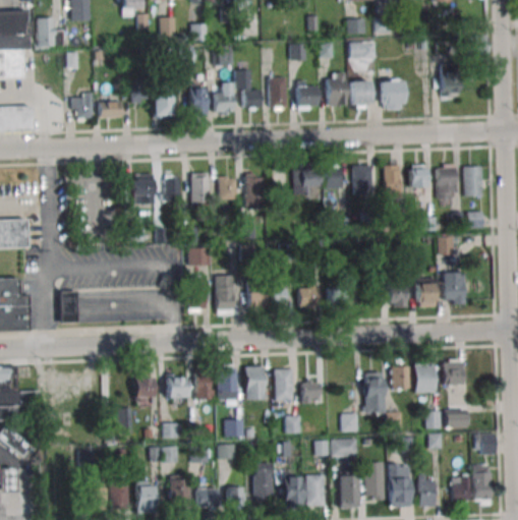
[(90,0),(70,0),(71,21),(90,21),(90,0)]
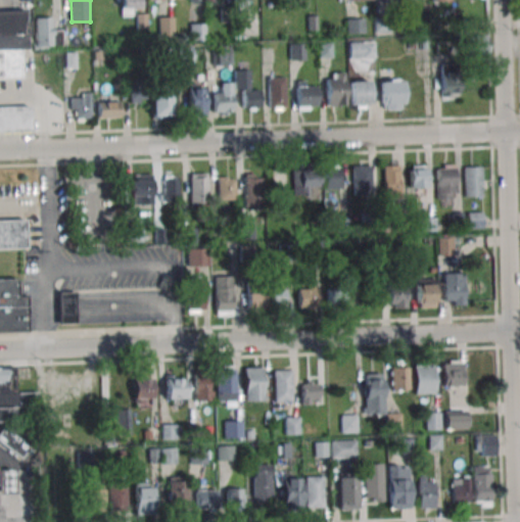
[(122,0),(123,16),(134,16),(134,9),(141,9),(140,0),(122,0)]
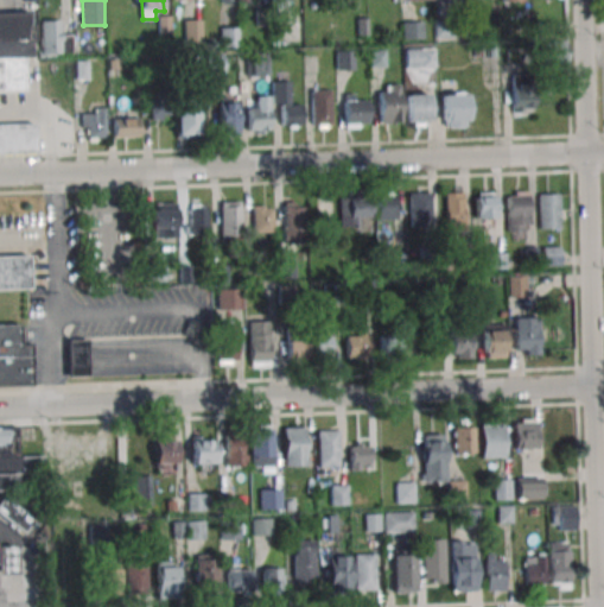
[(37,58),(37,13),(0,13),(0,93),(27,93),(27,58),(37,58)]
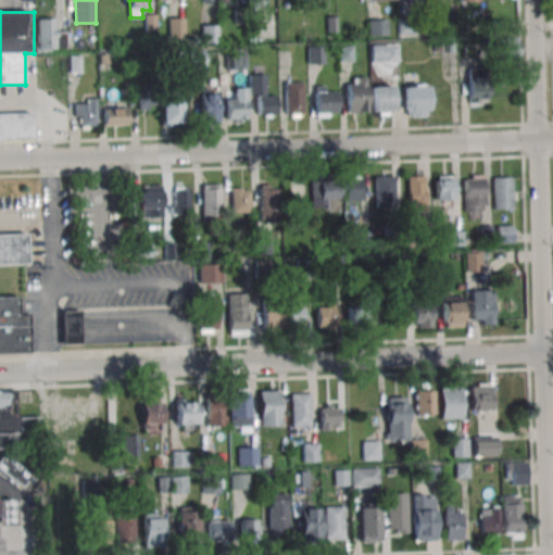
[(368,17),(353,17),(353,34),(368,34),(368,17)]
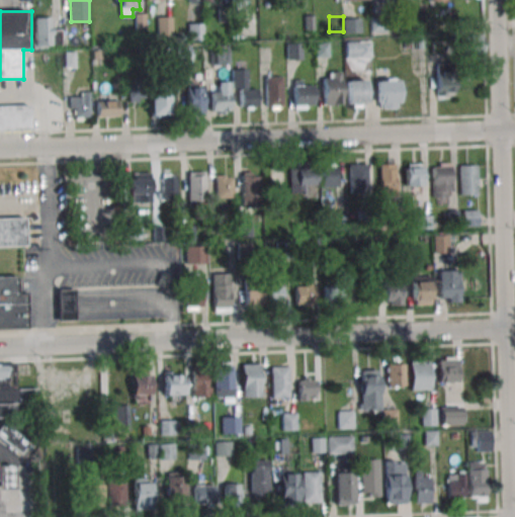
[(175,17),(160,17),(160,37),(175,37),(175,17)]
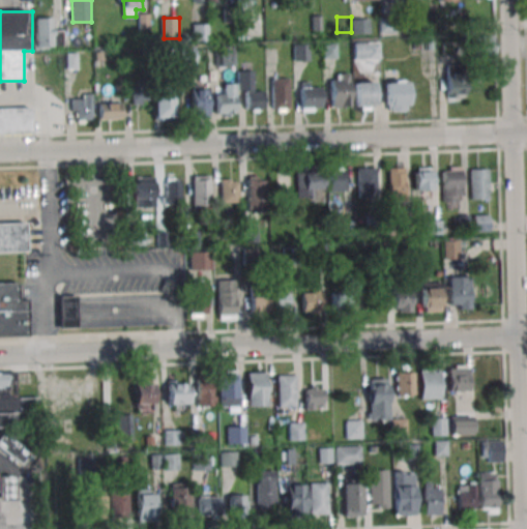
[(38,48),(65,48),(65,29),(55,29),(55,19),(38,19),(38,48)]
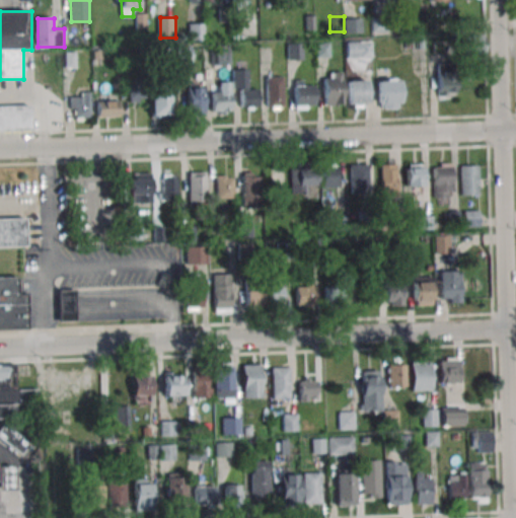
[(191,41),(206,41),(206,24),(191,24),(191,41)]
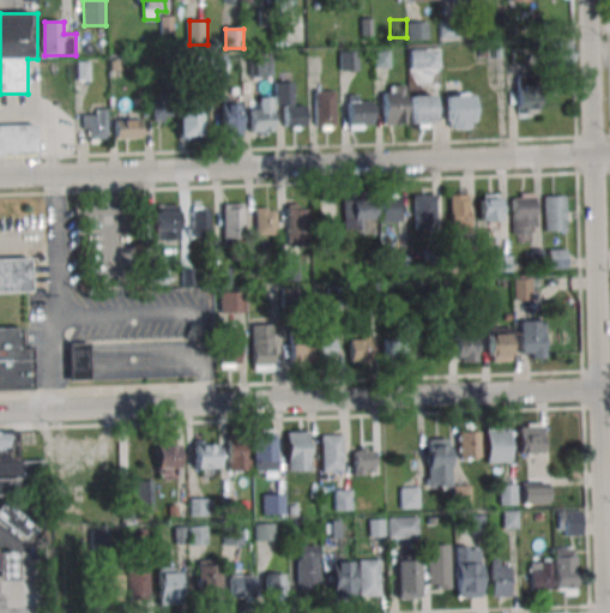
[(412,50),(412,70),(442,70),(442,50),(412,50)]
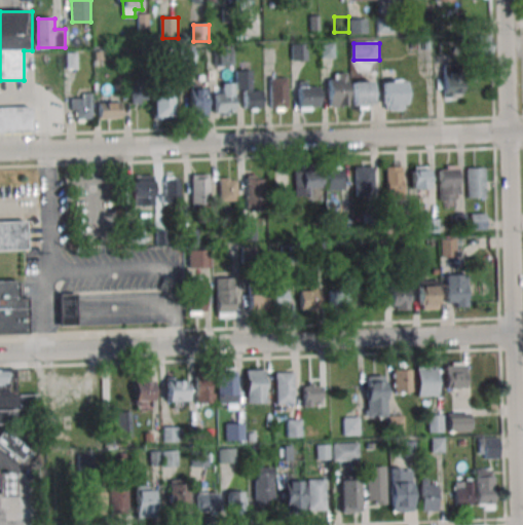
[(294,62),(309,62),(309,44),(294,44),(294,62)]
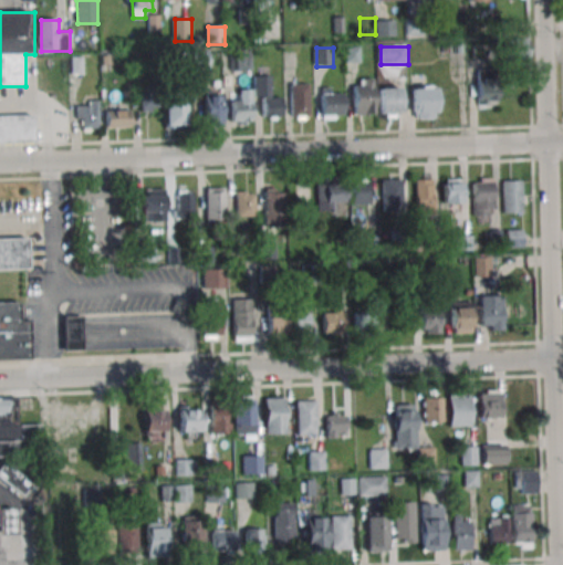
[(236,51),(236,71),(254,71),(254,51),(236,51)]
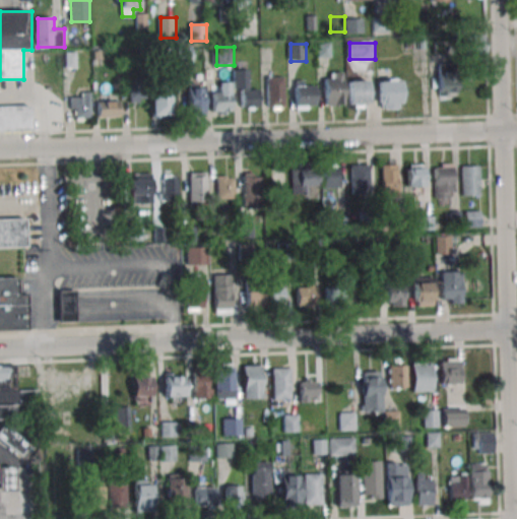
[(194,50),(180,50),(180,62),(194,62),(194,50)]
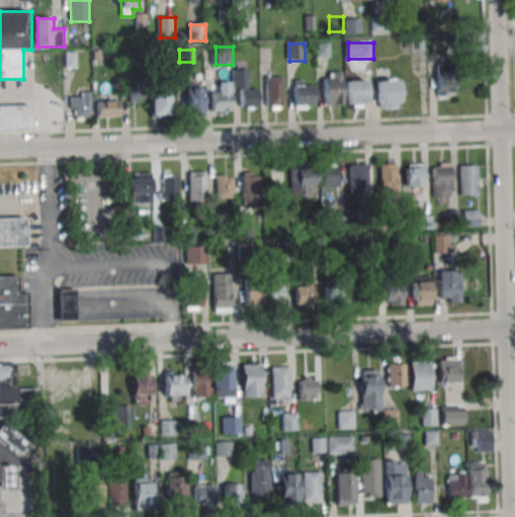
[(260,89),(249,89),(249,70),(236,70),(236,95),(242,95),(242,108),(260,108),(260,89)]
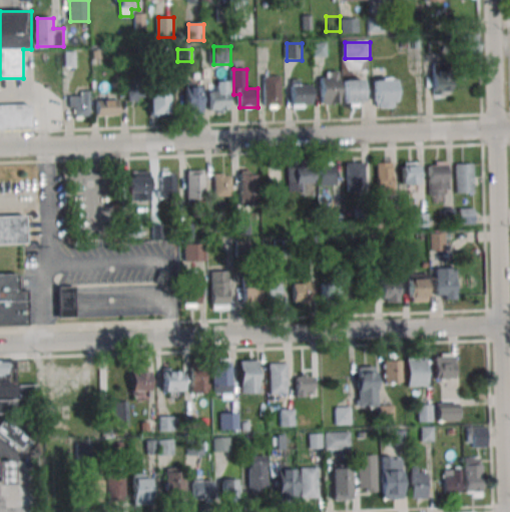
[(453,94),(453,71),(434,71),(434,94),(453,94)]
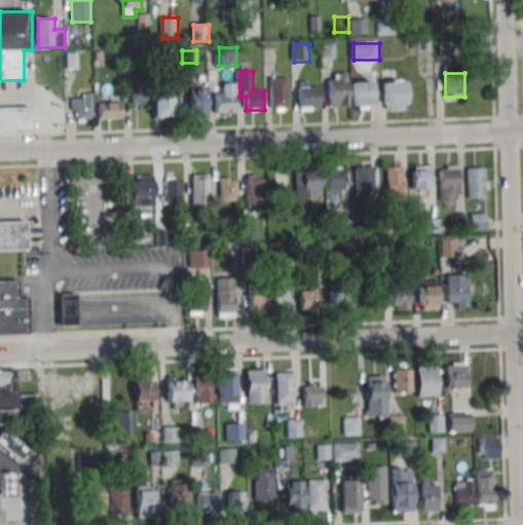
[(330,74),(330,108),(349,108),(349,74),(330,74)]
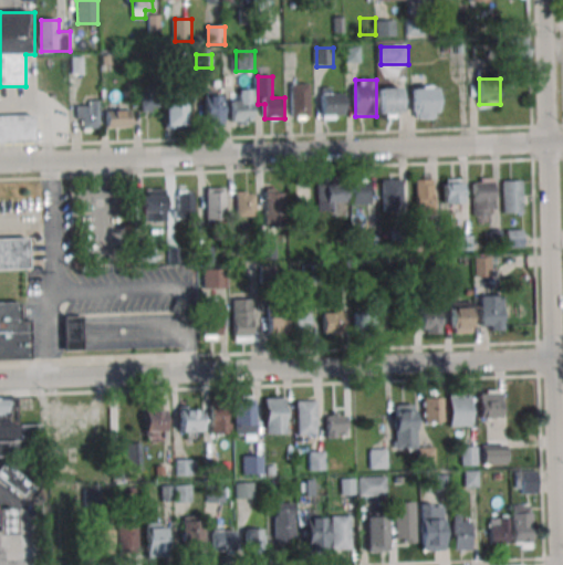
[(312,84),(293,84),(293,118),(312,118),(312,84)]
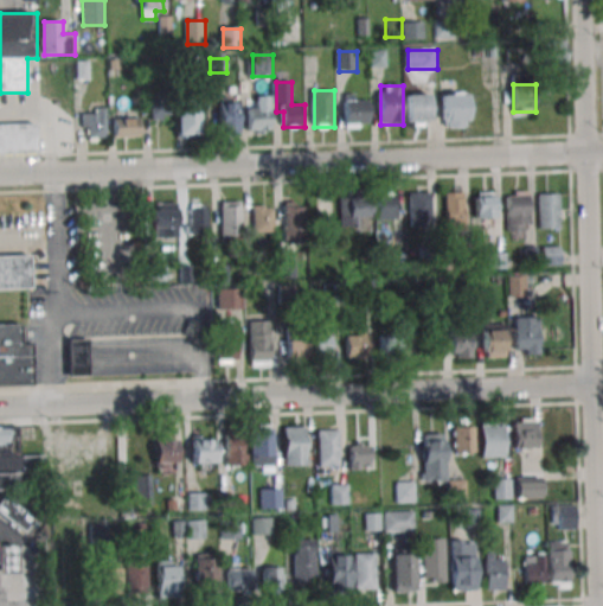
[(444,93),(444,128),(470,128),(470,93),(444,93)]
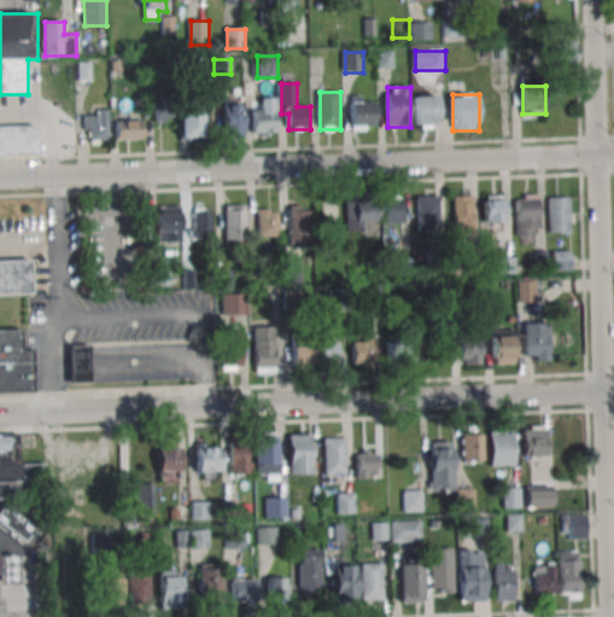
[(378,131),(378,97),(352,97),(352,131),(378,131)]
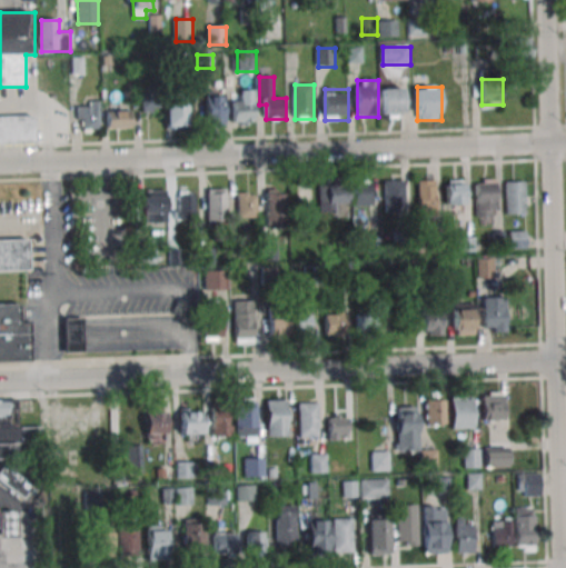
[(384,89),(384,118),(405,118),(405,89),(384,89)]
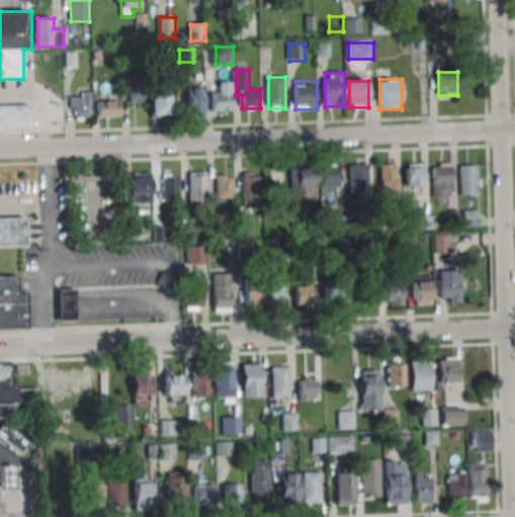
[(131,101),(146,101),(146,83),(131,83),(131,101)]
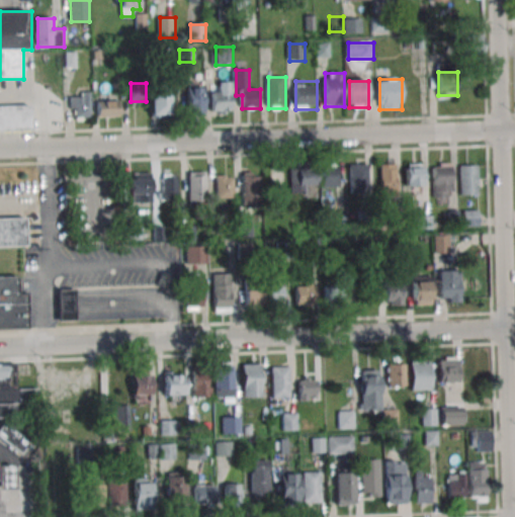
[(233,83),(222,83),(222,93),(210,93),(210,113),(233,113),(233,83)]
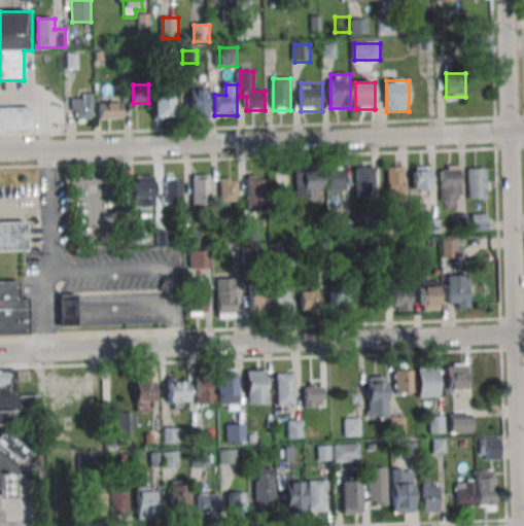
[(191,85),(191,118),(208,118),(208,85),(191,85)]
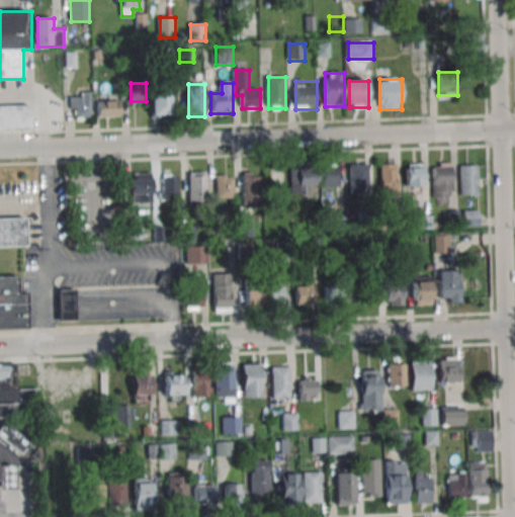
[(152,116),(173,115),(172,88),(152,89),(152,116)]
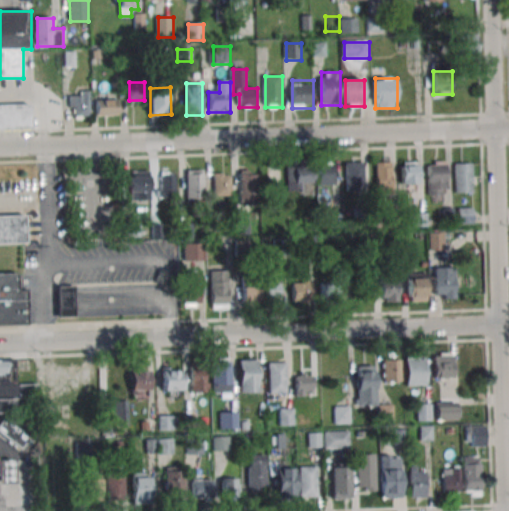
[(72,91),(72,118),(92,118),(92,91),(72,91)]
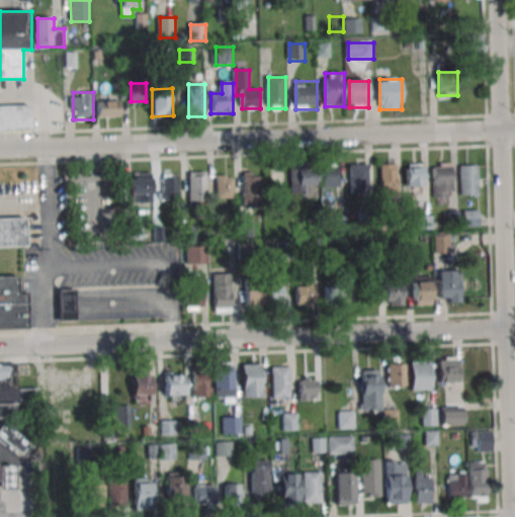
[(121,101),(99,101),(99,117),(121,117),(121,101)]
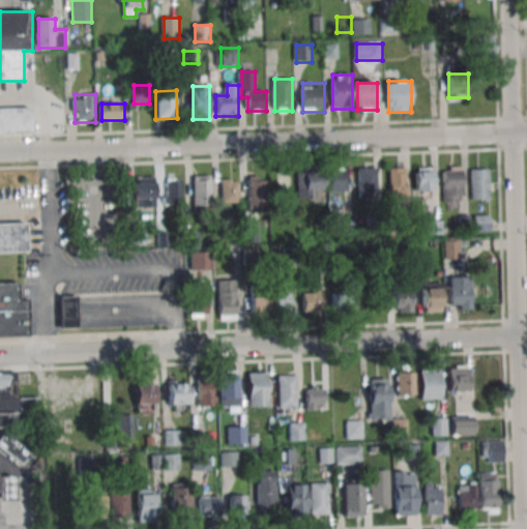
[(0,108),(0,134),(34,134),(34,109),(0,108)]
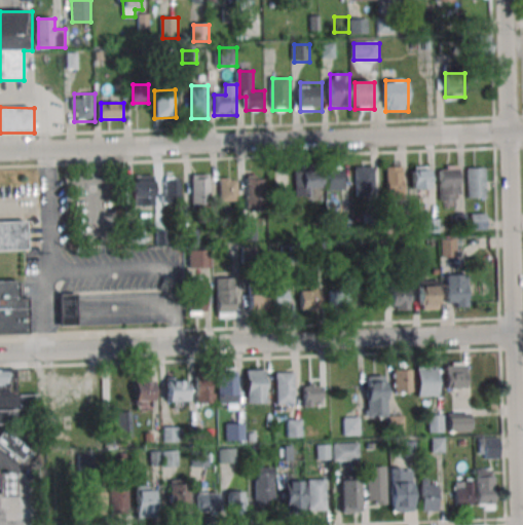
[(358,197),(375,197),(375,166),(358,166),(358,197)]
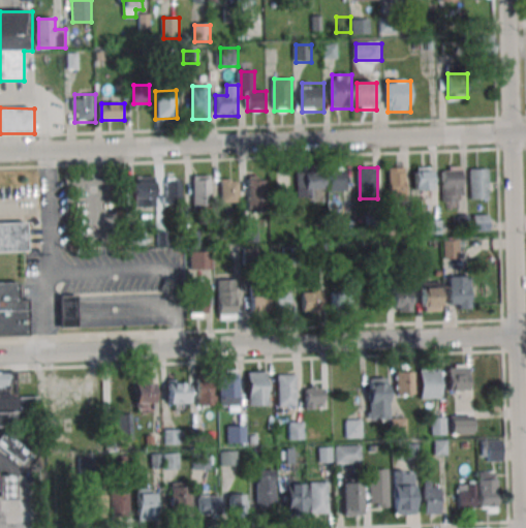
[(391,197),(406,197),(406,167),(391,167),(391,197)]
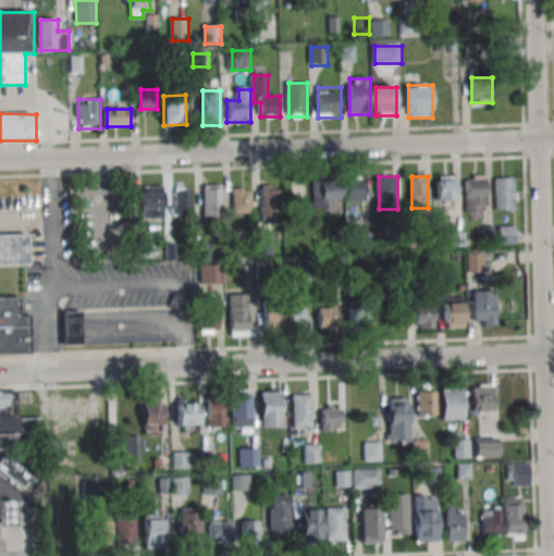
[(439,201),(456,201),(456,176),(439,176),(439,201)]
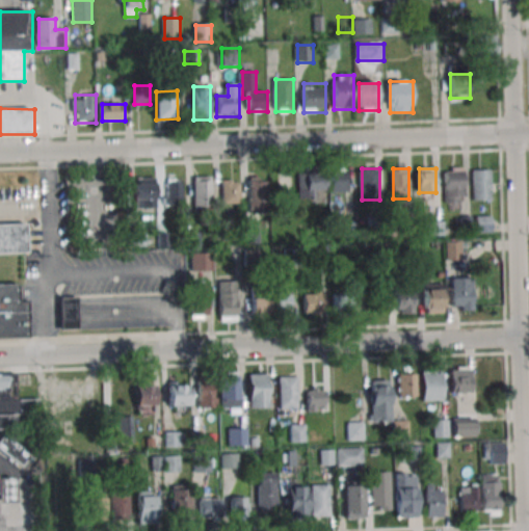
[(467,168),(447,168),(447,204),(467,204),(467,168)]
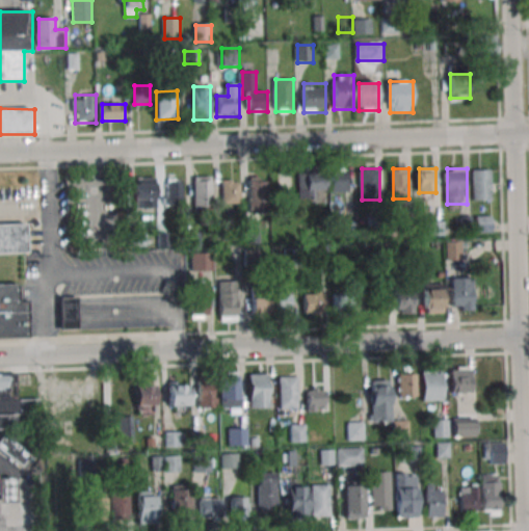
[(333,169),(333,193),(349,193),(349,169),(333,169)]
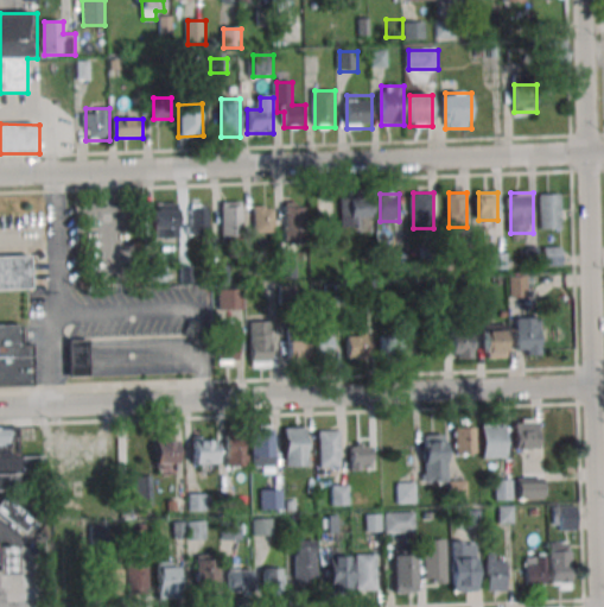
[(542,231),(563,231),(563,195),(542,195),(542,231)]
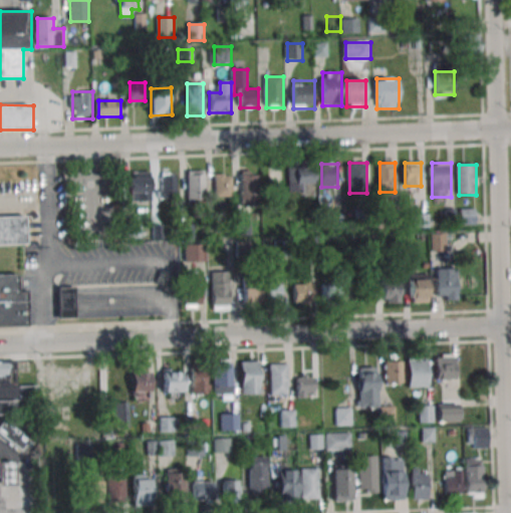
[(307,193),(307,185),(316,185),(316,167),(289,167),(289,193),(307,193)]
